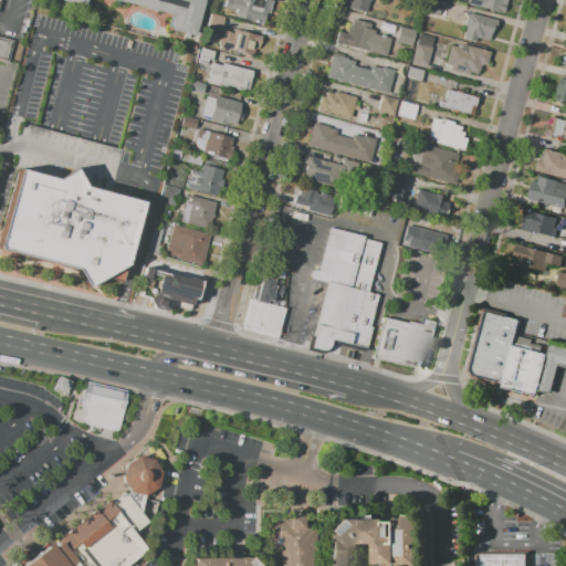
[(205,0),(195,37),(167,29),(170,16),(113,0),(86,0),(85,7),(60,0),(205,0)]
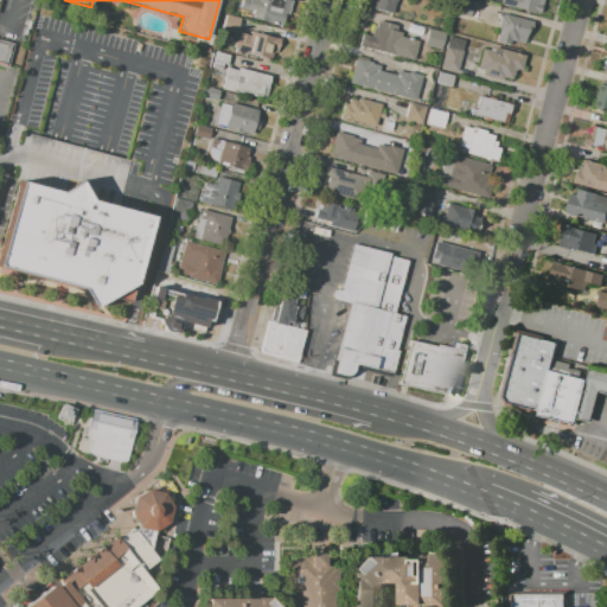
[(291,0),(283,27),(254,19),(255,12),(241,8),(243,0),(249,1),(249,0),(254,0),(257,1),(257,0),(266,0),(270,1),(270,0),(275,0),(281,1),(281,0),(291,0)]
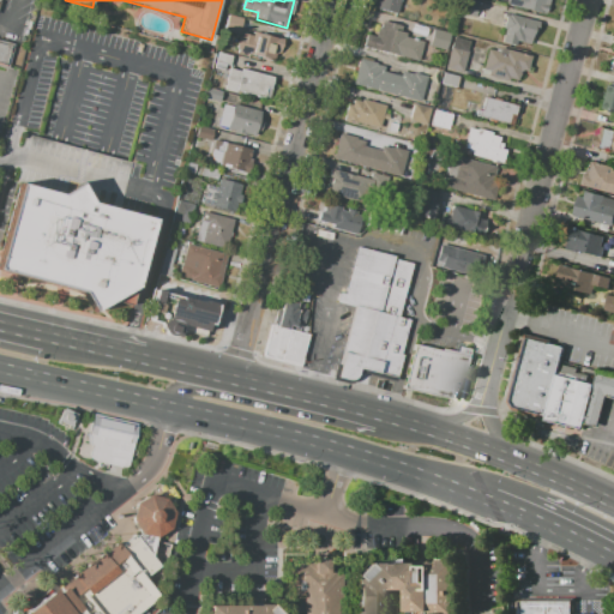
[(399,0),(396,13),(372,7),(373,0),(399,0)]
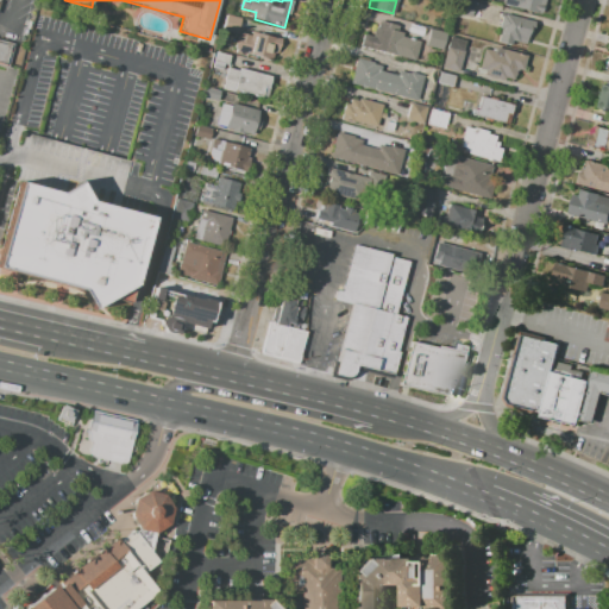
[(466,0),(458,0),(456,13),(470,16),(472,1),(466,0)]
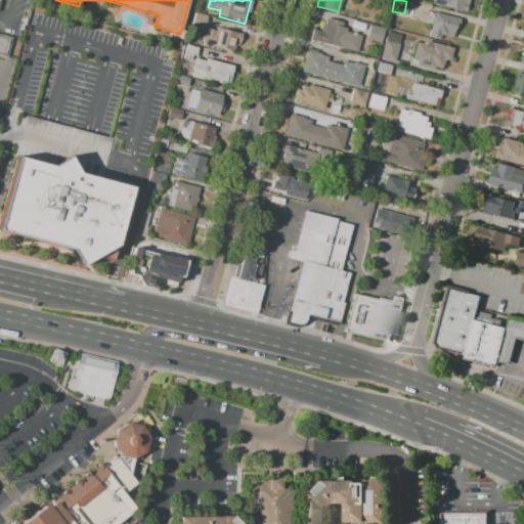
[(468,0),(466,12),(432,3),(433,0),(468,0)]
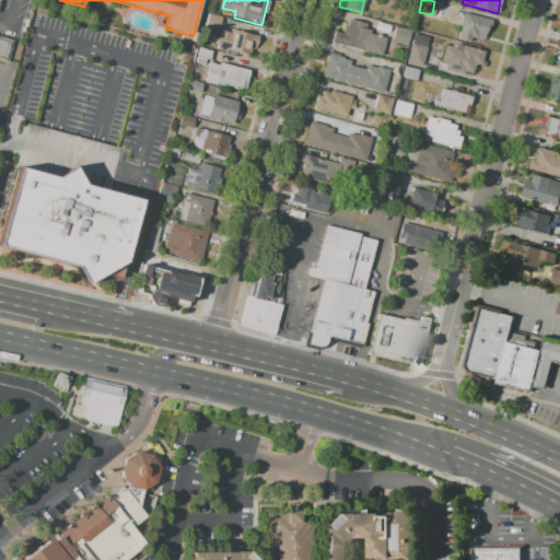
[(461,12),(489,20),(483,41),(471,38),(470,43),(456,39),(459,26),(457,25),(461,12)]
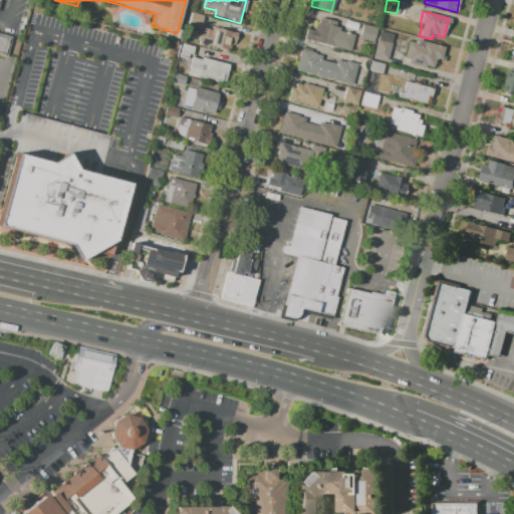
[(193,13),(204,16),(201,29),(189,26),(193,13)]
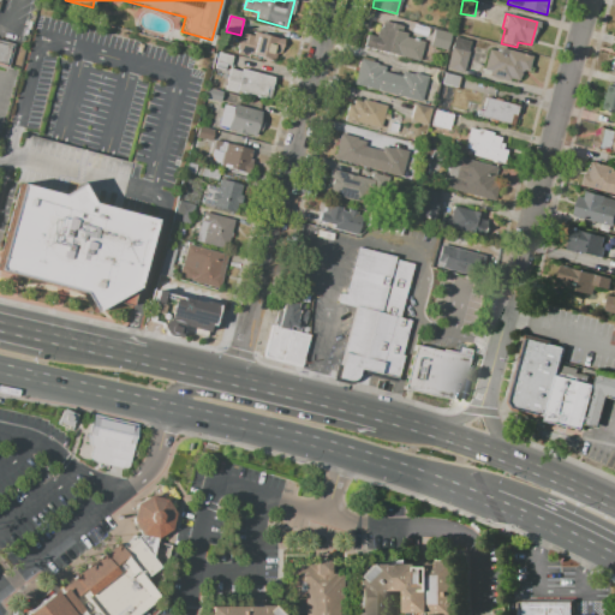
[(362,47),(365,34),(375,36),(377,27),(380,28),(381,22),(401,27),(400,31),(406,33),(406,36),(423,41),(417,63),(362,47)]
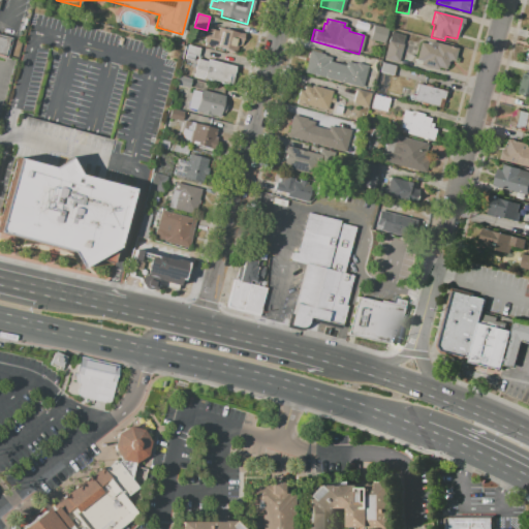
[(373,25),(387,29),(383,43),(369,39),(373,25)]
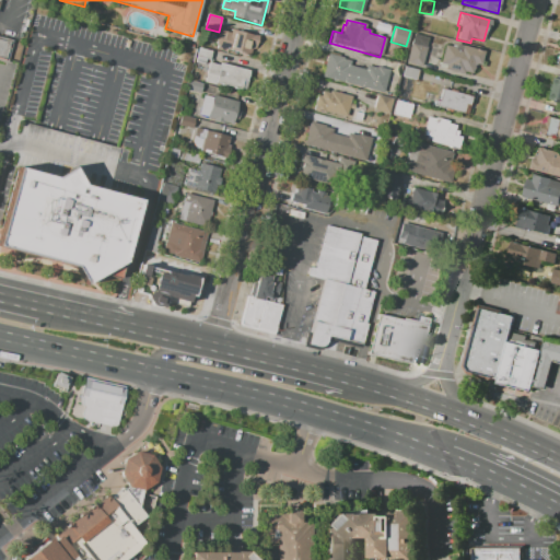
[(216,47),(220,31),(230,33),(231,28),(256,36),(255,39),(258,41),(256,47),(254,47),(254,49),(252,48),(248,58),(237,55),(238,53),(228,49),(226,53),(216,49),(216,47)]
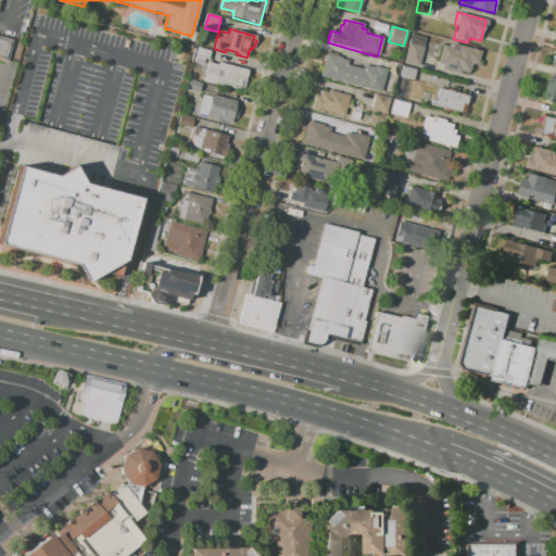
[(411,33),(427,37),(418,66),(403,62),(411,33)]
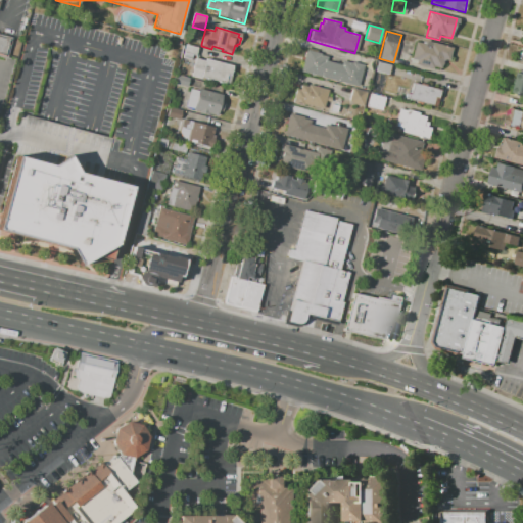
[(0,38),(18,43),(13,62),(0,58),(0,38)]
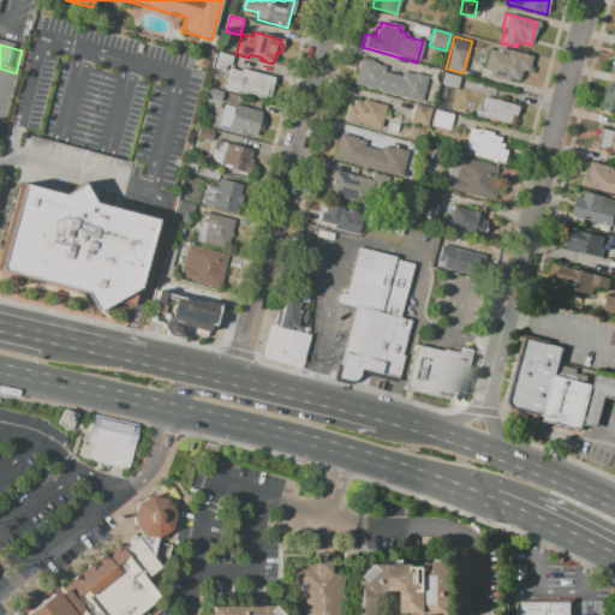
[(481,78),(489,49),(497,52),(499,47),(532,57),(527,73),(521,71),(519,81),(509,78),(507,85),(481,78)]
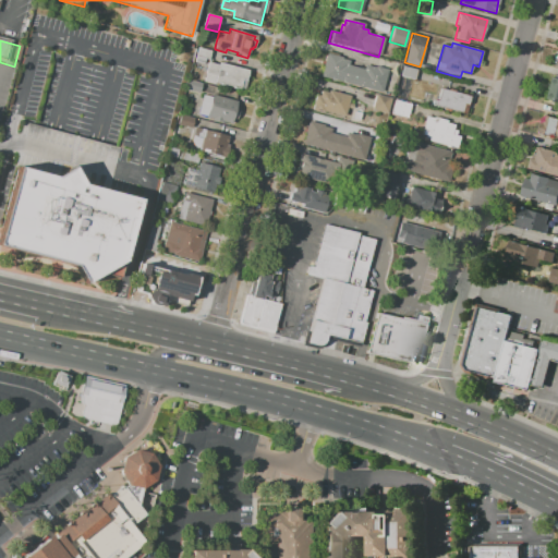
[(197,49),(211,52),(209,60),(195,57),(197,49)]
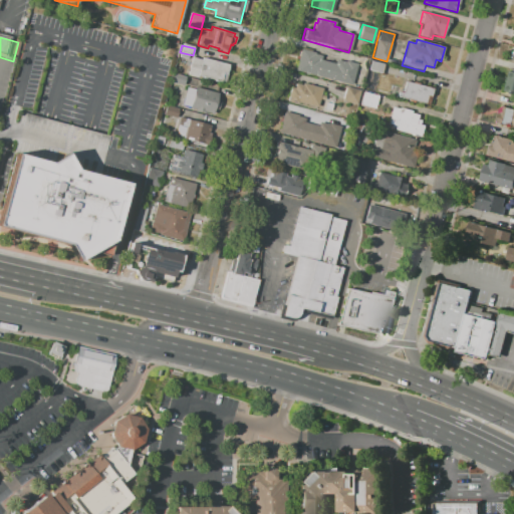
[(295,70),(297,61),(296,60),(299,49),(322,55),(320,60),(334,64),(335,59),(345,62),(346,60),(357,64),(350,86),(295,70)]
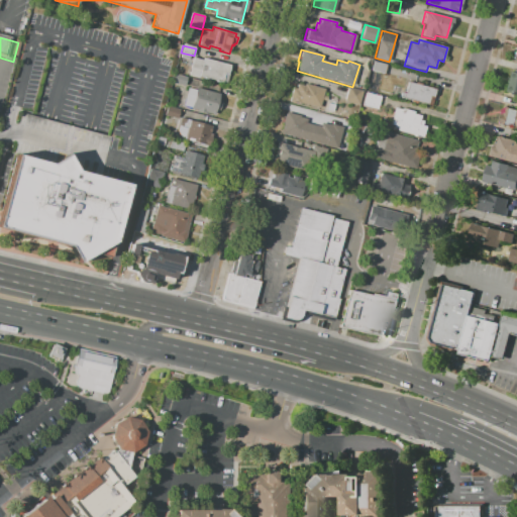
[(231,66),(226,84),(200,77),(199,79),(188,76),(192,58),(202,61),(203,59),(231,66)]
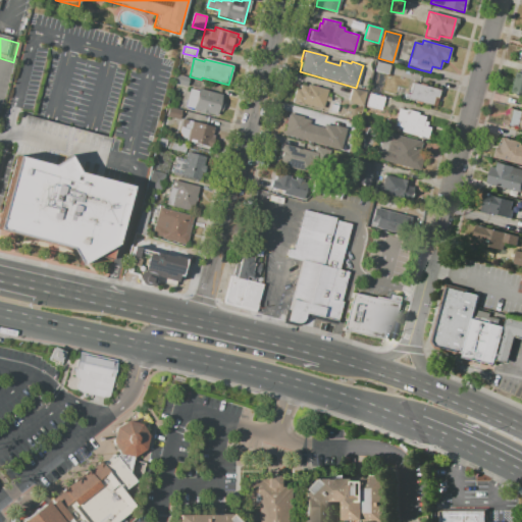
[(376,61),(389,65),(387,74),(374,70),(376,61)]
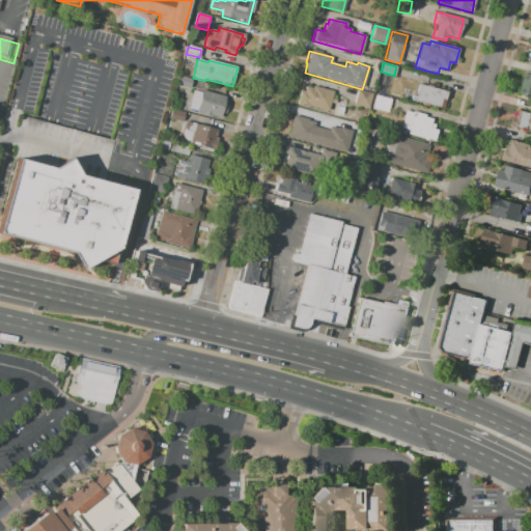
[(526,74),(530,75),(530,98),(521,95),(526,74)]
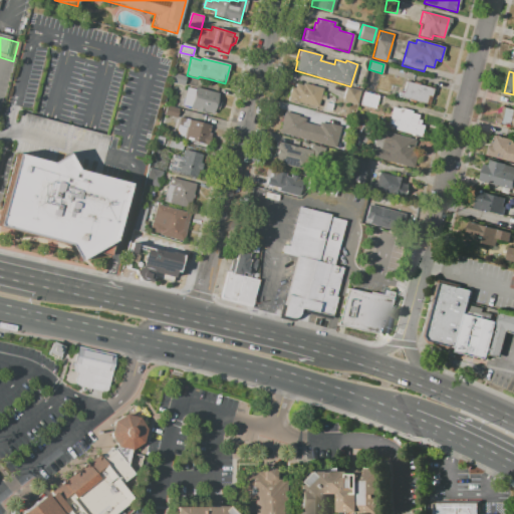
[(170,82),(173,73),(186,77),(184,86),(170,82)]
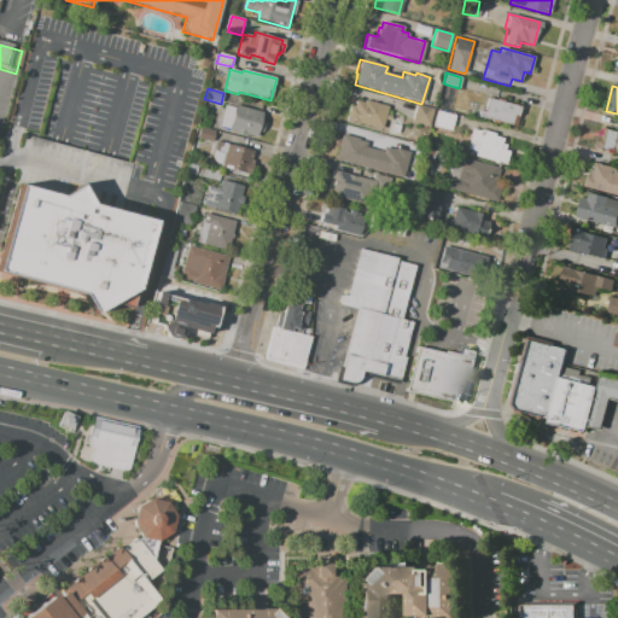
[(516,127),(499,122),(499,124),(489,122),(490,120),(477,117),(478,109),(484,110),(487,98),(520,106),(516,127)]
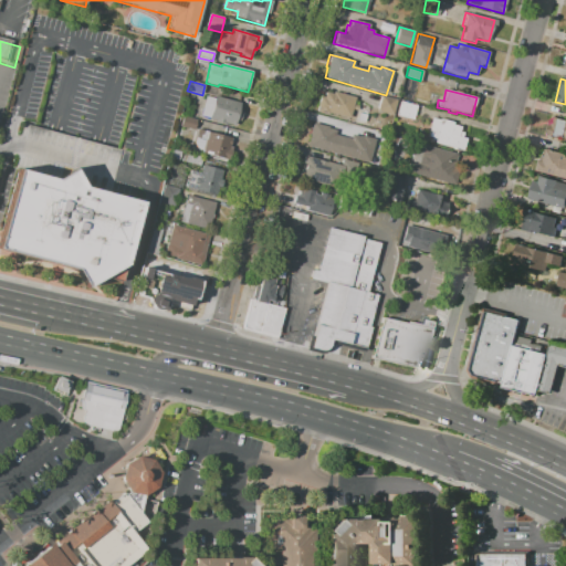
[(347,118),(326,113),(326,114),(315,112),(318,97),(323,98),(325,93),(332,94),(333,92),(354,97),(347,118)]
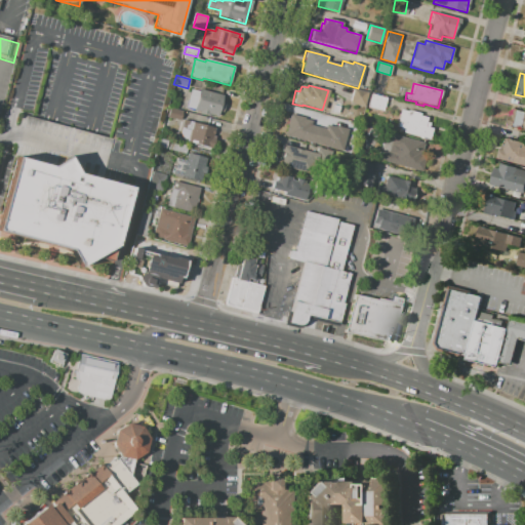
[(193,111),(199,89),(223,96),(221,103),(227,104),(225,114),(219,113),(218,117),(207,114),(207,116),(199,114),(199,112),(193,111)]
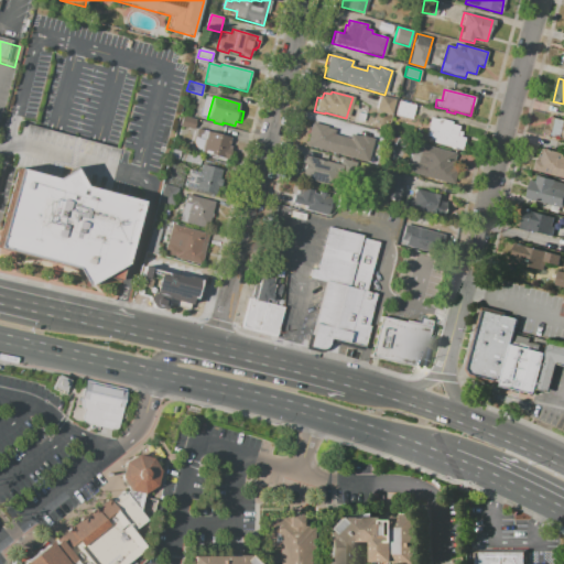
[(380,96),(394,100),(390,115),(376,110),(380,96)]
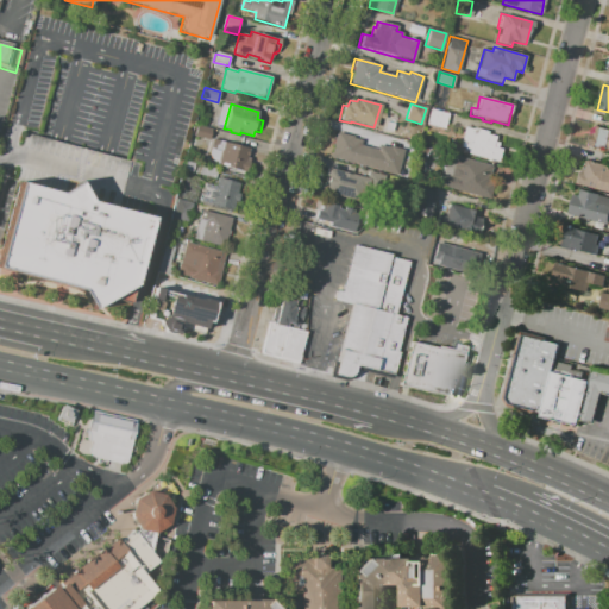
[(429,110),(449,114),(444,130),(425,125),(429,110)]
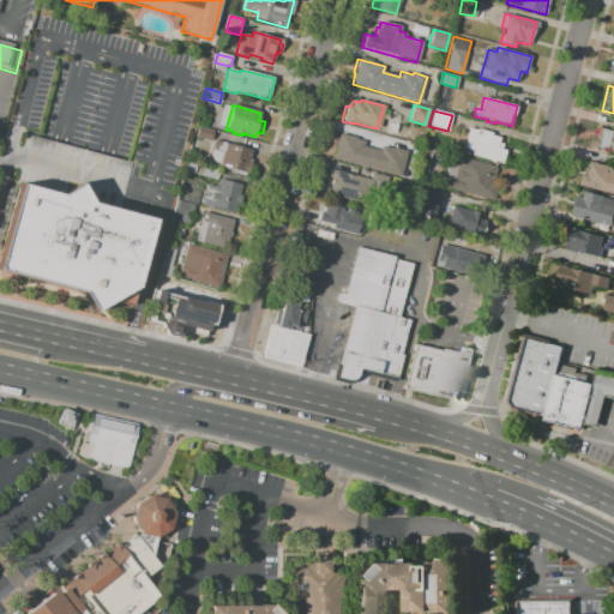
[(501,163),(468,155),(469,150),(464,149),(469,128),(477,131),(477,128),(492,133),(491,136),(499,138),(498,143),(500,144),(499,149),(505,151),(501,163)]
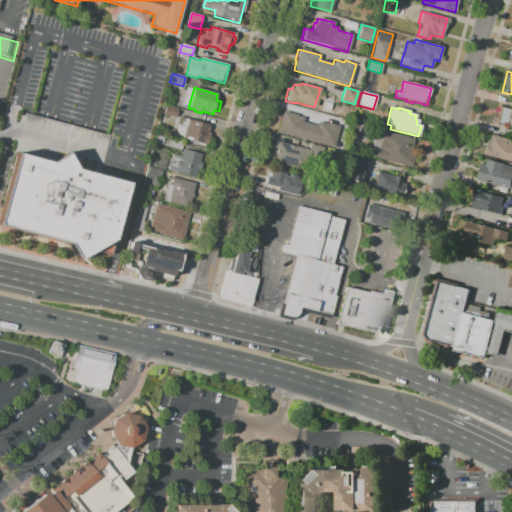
[(511,126),(497,122),(501,107),(511,109),(511,126)]
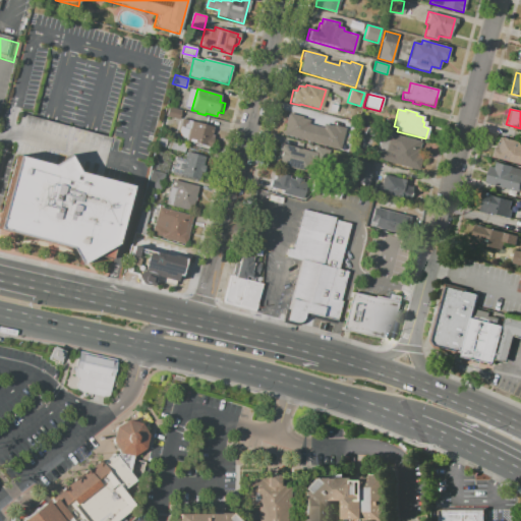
[(281,135),(287,113),(302,117),(302,118),(309,120),(308,124),(322,128),(323,123),(333,126),(333,125),(345,128),(339,151),(281,135)]
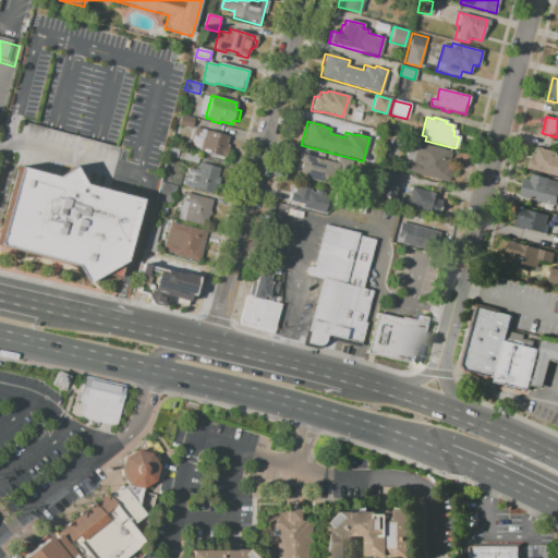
[(190,146),(193,135),(203,137),(204,131),(231,137),(226,158),(198,152),(198,148),(190,146)]
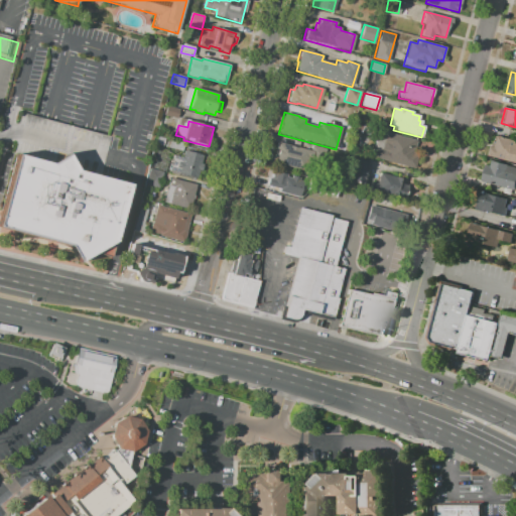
[(370,157),(373,147),(372,146),(376,130),(415,141),(412,152),(419,154),(414,170),(370,157)]
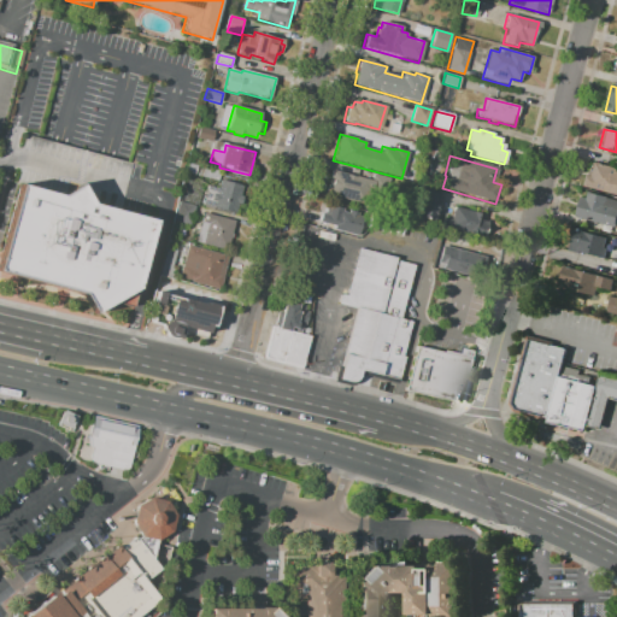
[(616,194),(586,186),(588,176),(593,177),(597,164),(607,168),(606,174),(616,176),(616,194)]
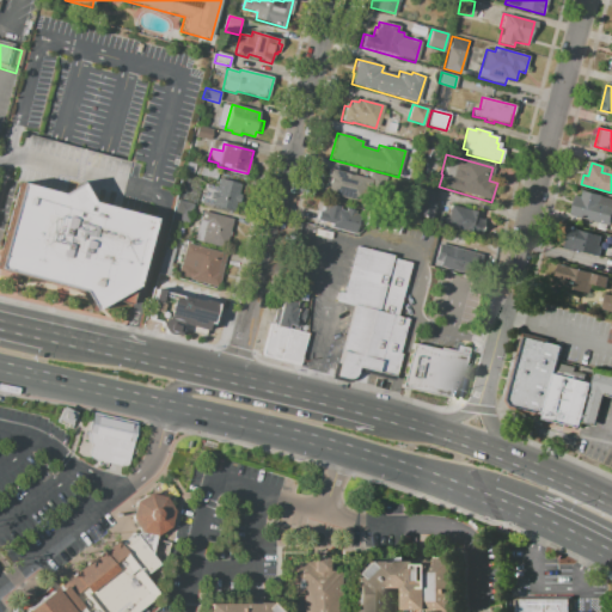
[(360,203),(323,194),(329,169),(367,179),(368,173),(389,178),(384,194),(368,190),(367,195),(362,195),(360,203)]
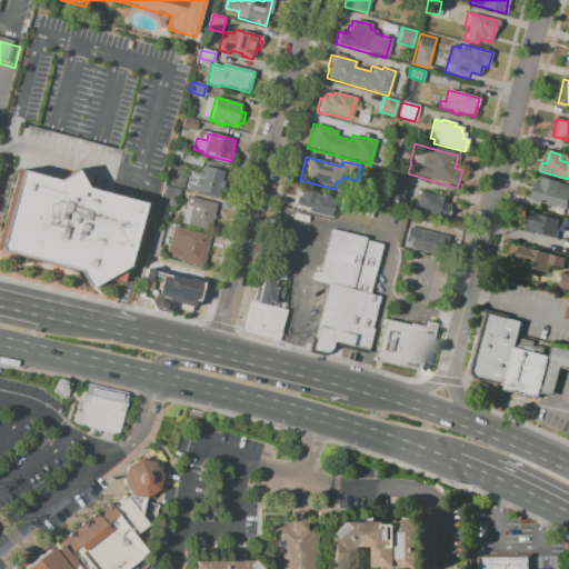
[(203,167),(222,171),(220,180),(223,181),(221,189),(219,188),(217,197),(186,189),(190,171),(201,175),(203,167)]
